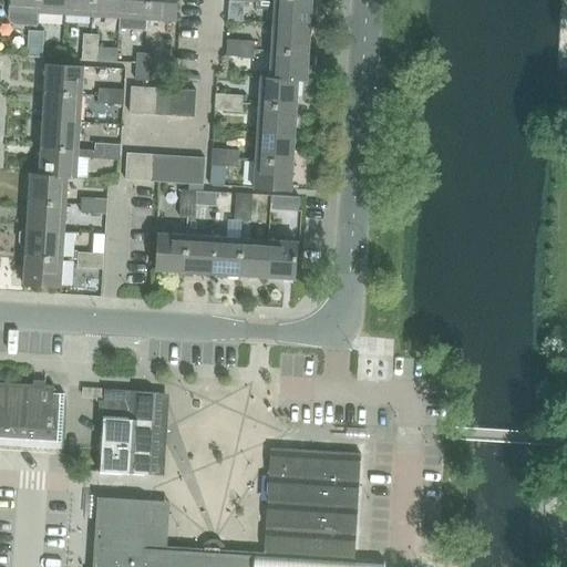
[(37,27),(37,13),(38,0),(9,0),(8,19),(13,26),(37,27)]
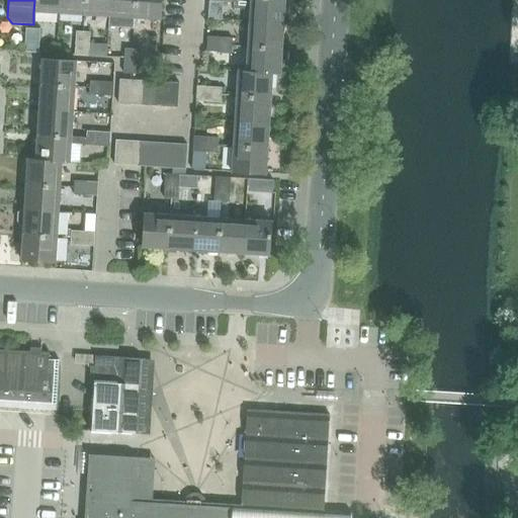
[(34,0),(33,12),(59,13),(59,0),(34,0)]
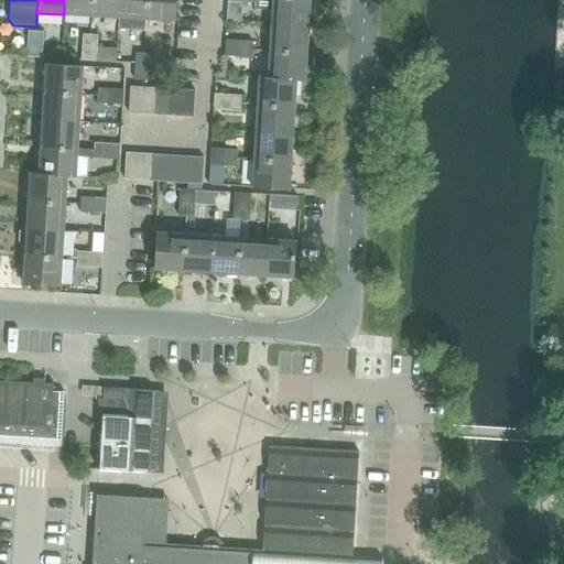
[(64,0),(64,14),(91,17),(91,0),(64,0)]
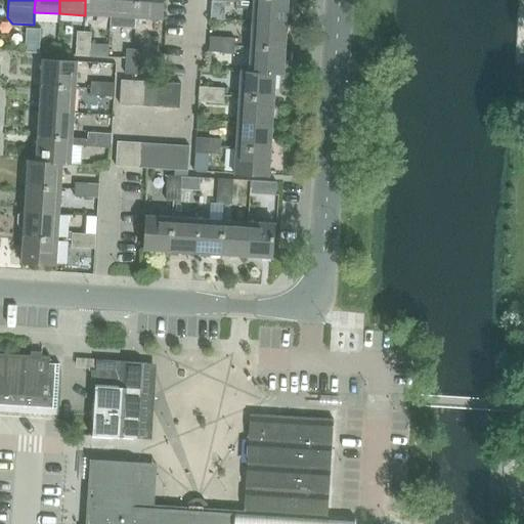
[(85,0),(85,15),(111,17),(111,0),(85,0)]
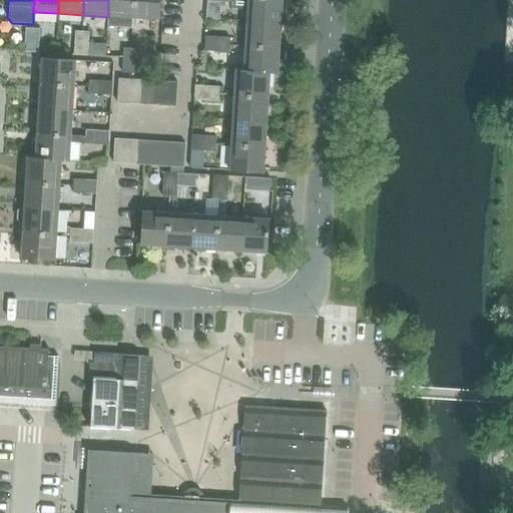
[(108,0),(108,17),(107,26),(132,28),(132,18),(133,0),(108,0)]
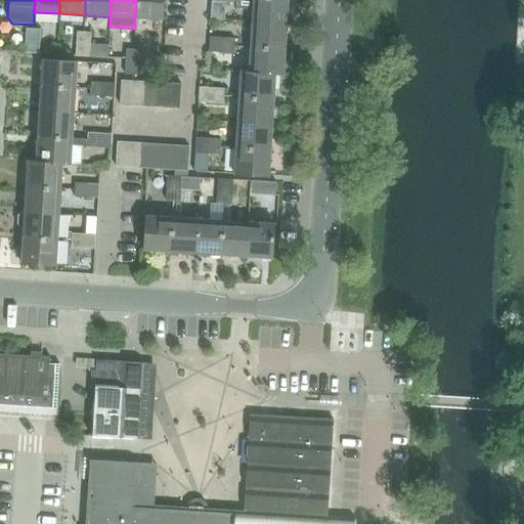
[(163,0),(136,0),(135,18),(162,20),(163,0)]
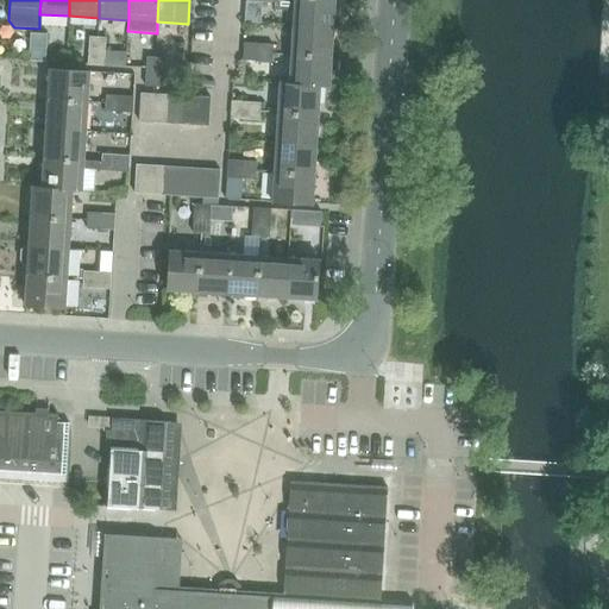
[(294,0),(293,25),(333,27),(334,0),(294,0)]
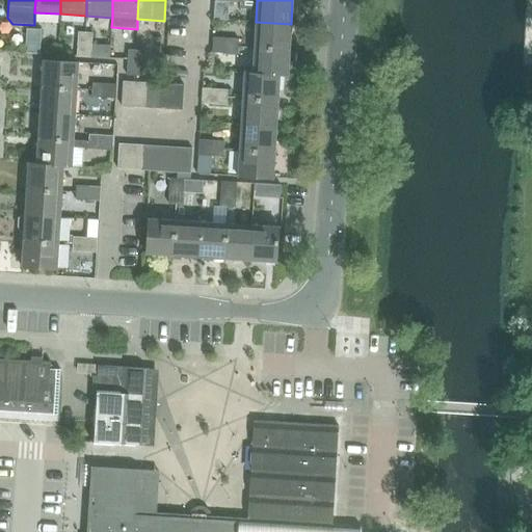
[(256,22),(254,48),(290,50),(291,24),(256,22)]
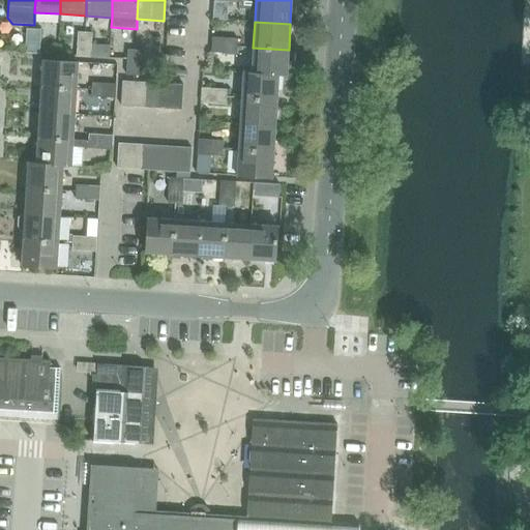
[(26,29),(26,41),(39,42),(40,30),(26,29)]
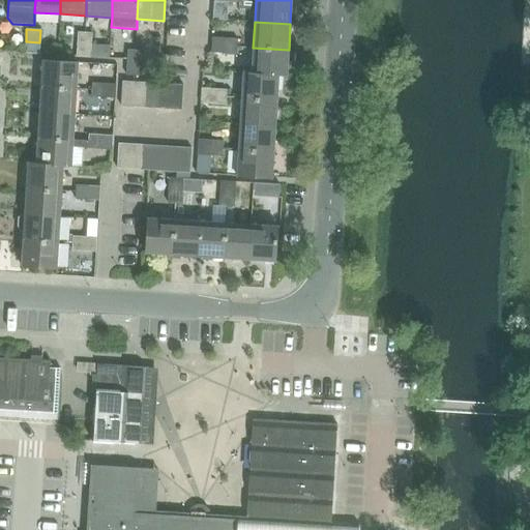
[(78,32),(77,45),(91,46),(92,33),(78,32)]
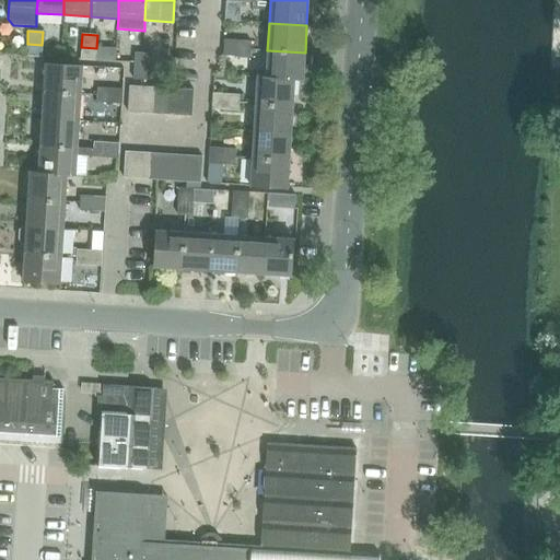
[(223,56),(236,57),(237,41),(224,39),(223,56)]
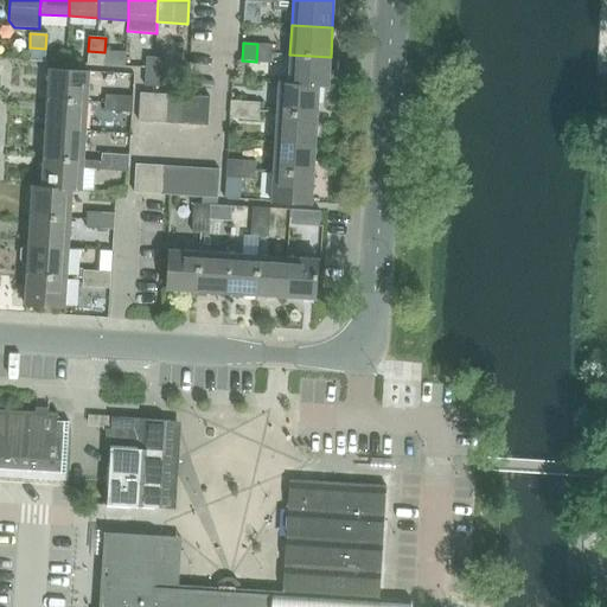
[(257,44),(256,62),(270,62),(272,45),(257,44)]
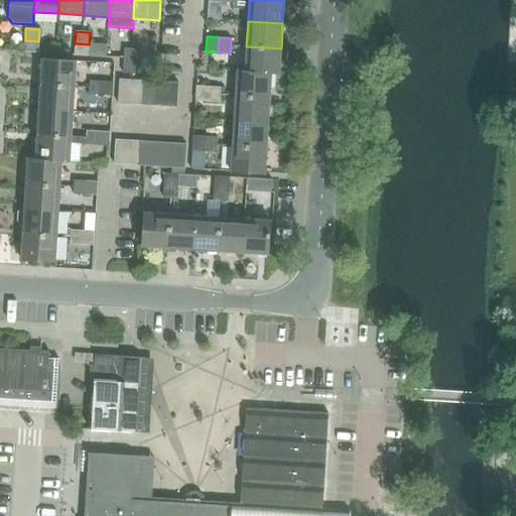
[(38,41),(25,40),(24,51),(38,52),(38,41)]
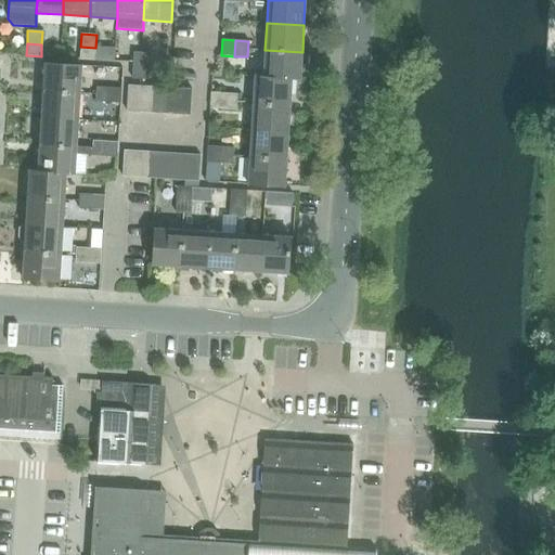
[(95,48),(80,47),(79,60),(94,60),(95,48)]
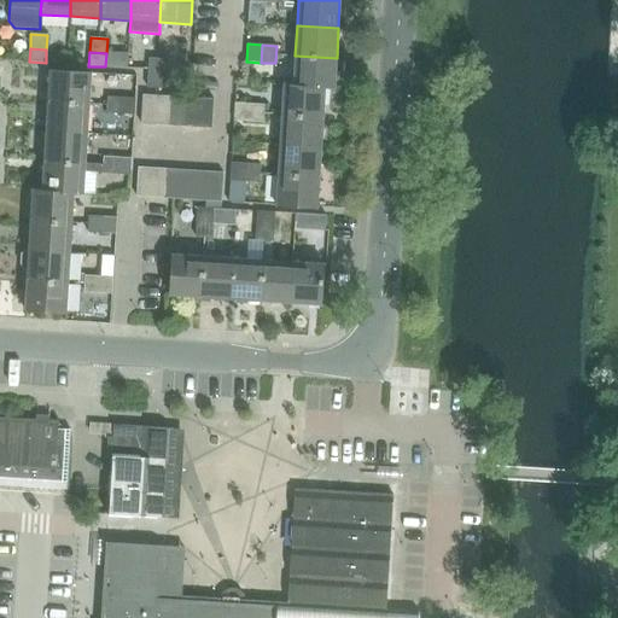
[(295,56),(293,85),(325,86),(325,88),(334,88),(337,58),(295,56)]
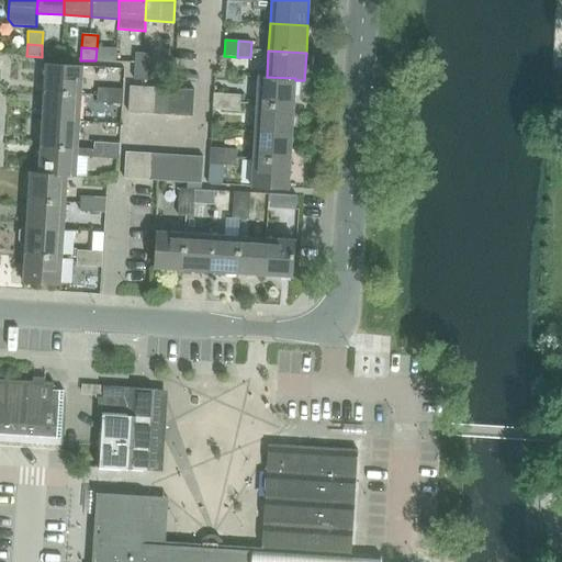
[(135,54),(135,67),(150,68),(152,54),(135,54)]
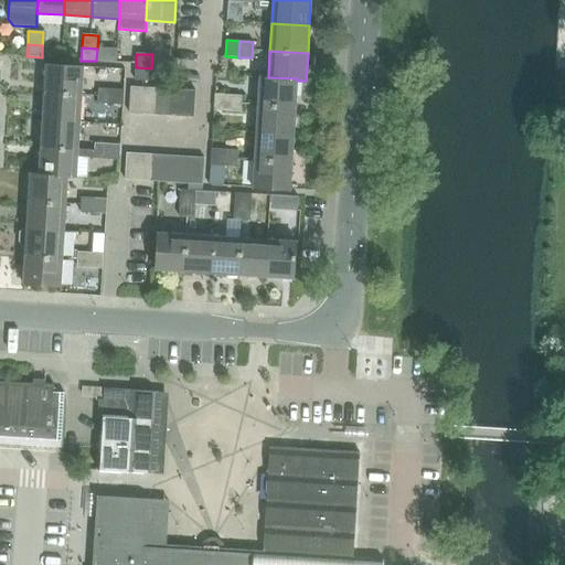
[(45,64),(43,93),(81,95),(83,67),(45,64)]
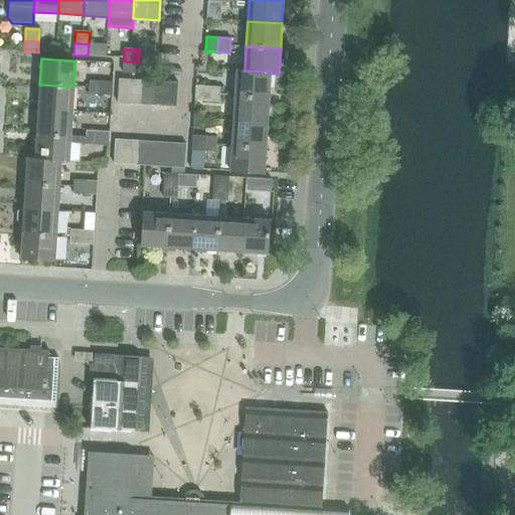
[(138,62),(124,61),(123,73),(138,74),(138,62)]
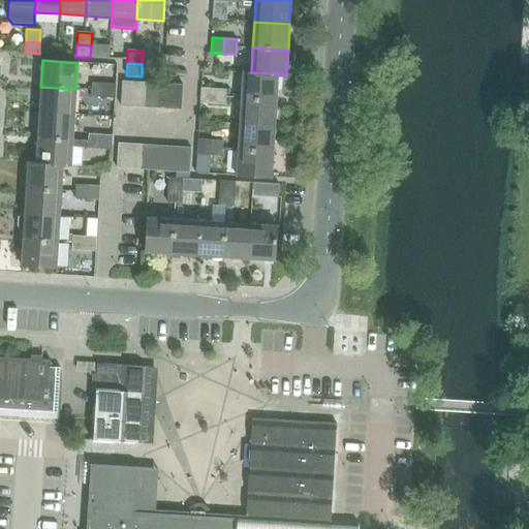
[(243,71),(241,98),(276,100),(278,75),(278,73),(251,72),(243,71)]
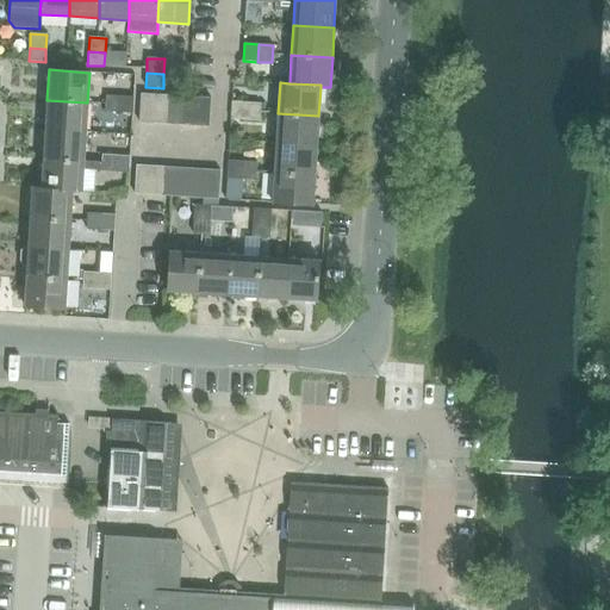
[(139,123),(153,124),(155,94),(141,94),(139,123)]
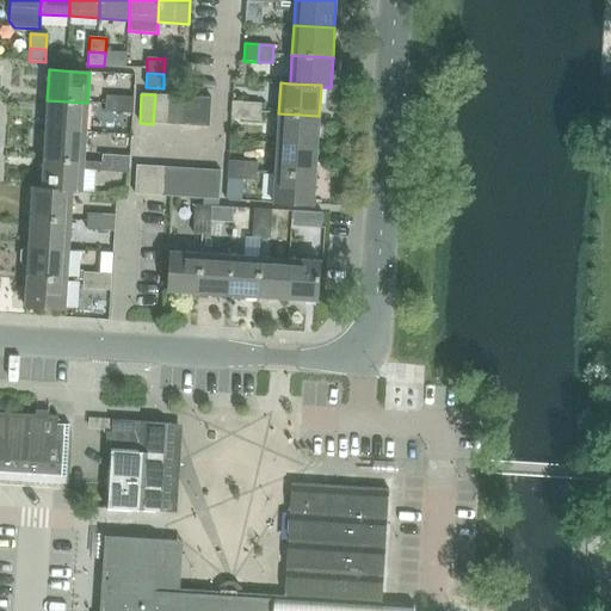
[(153,124),(167,124),(170,96),(155,94),(153,124)]
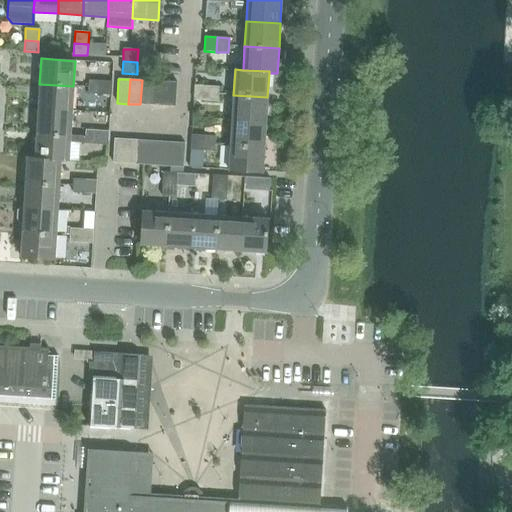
[(88,94),(99,95),(100,81),(89,80),(88,94)]
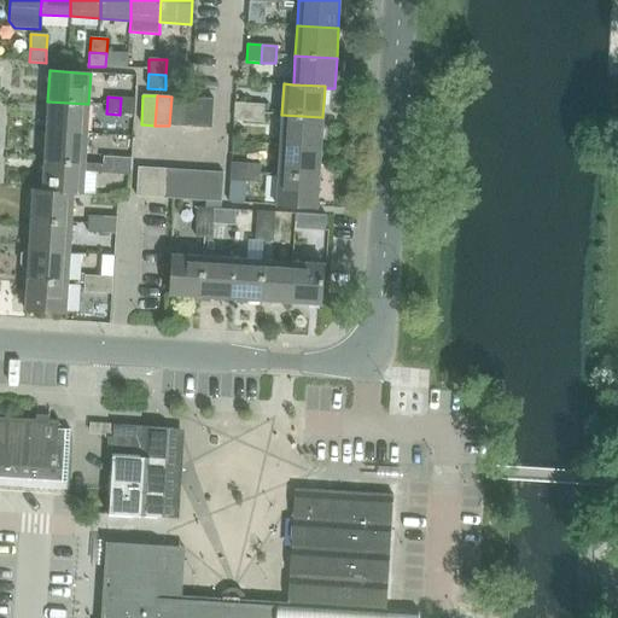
[(169,126),(184,127),(185,98),(172,97),(169,126)]
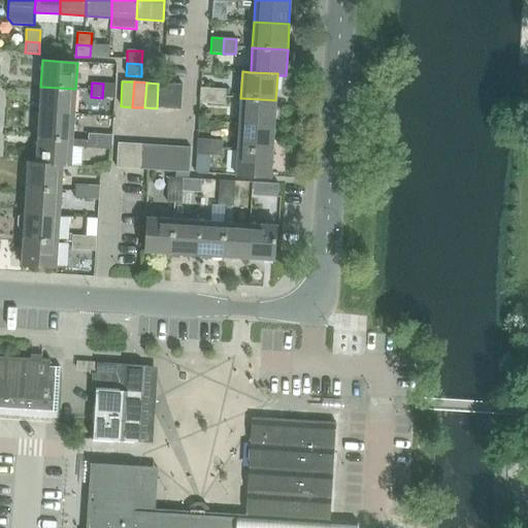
[(103,84),(102,98),(114,99),(116,85),(103,84)]
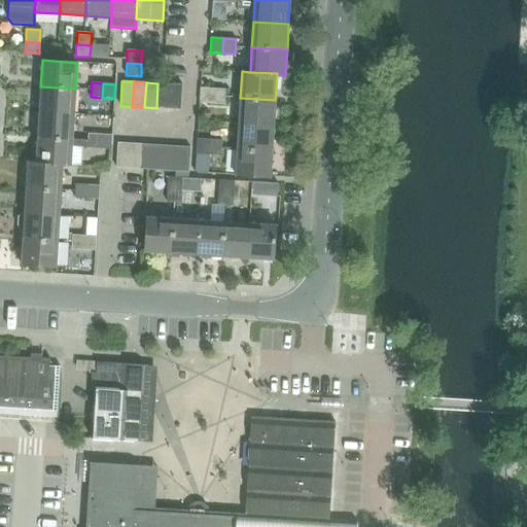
[(156,108),(169,109),(170,83),(157,83),(156,108)]
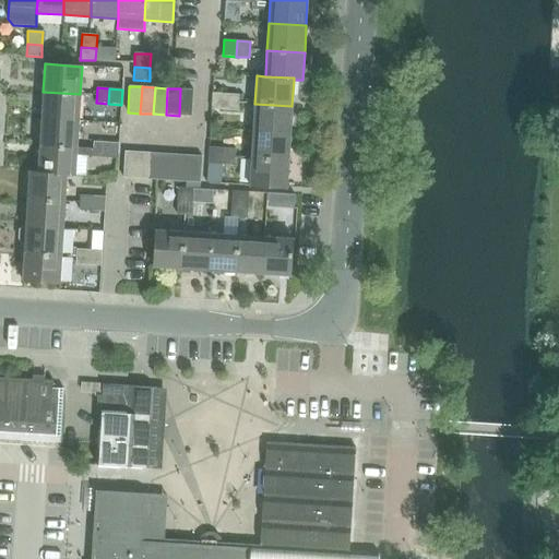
[(180,88),(179,116),(191,117),(193,90),(180,88)]
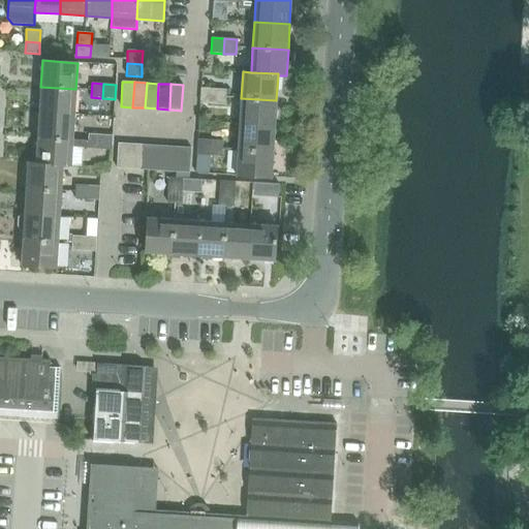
[(40,87),(39,113),(74,115),(75,89),(40,87)]
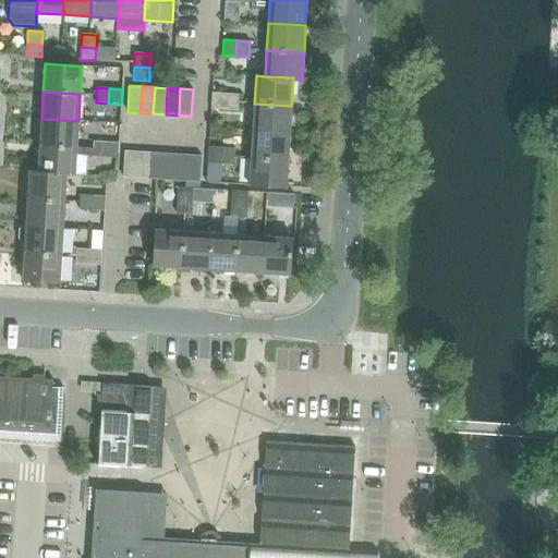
[(211,109),(225,110),(226,94),(213,93),(211,109)]
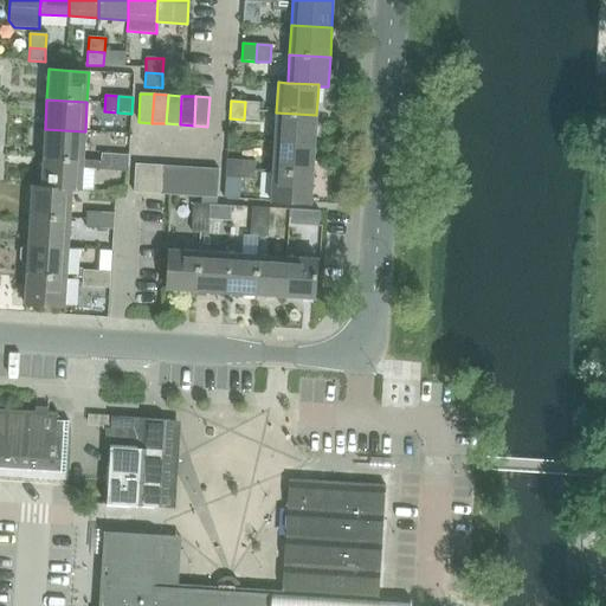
[(245,102),(244,120),(258,120),(259,103),(245,102)]
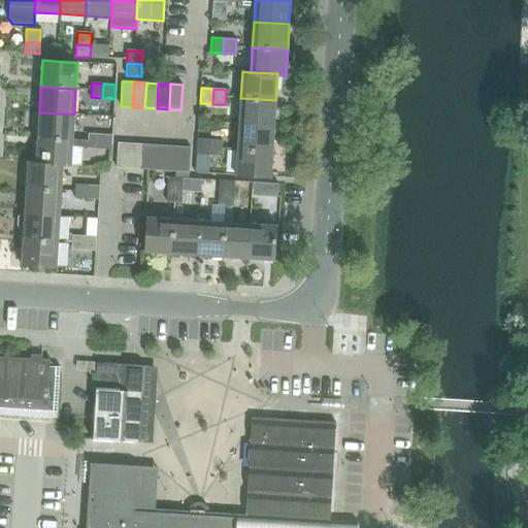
[(240,98),(239,124),(274,126),(275,100),(240,98)]
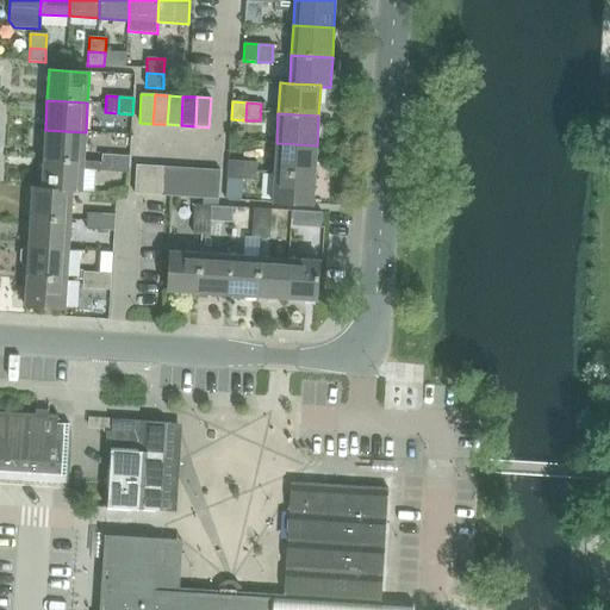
[(45,130),(43,159),(83,162),(86,132),(45,130)]
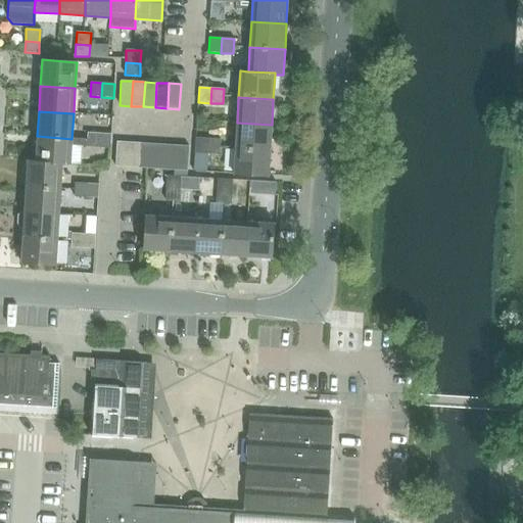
[(237,123),(235,147),(270,149),(272,125),(237,123)]
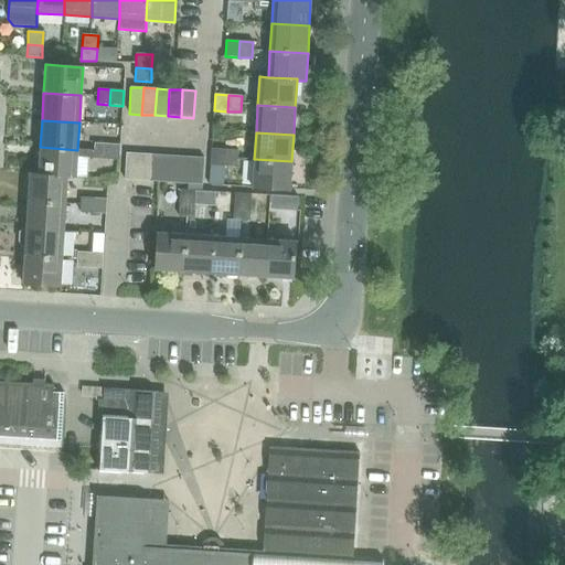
[(94,158),(106,159),(107,145),(95,144),(94,151),(94,158)]
